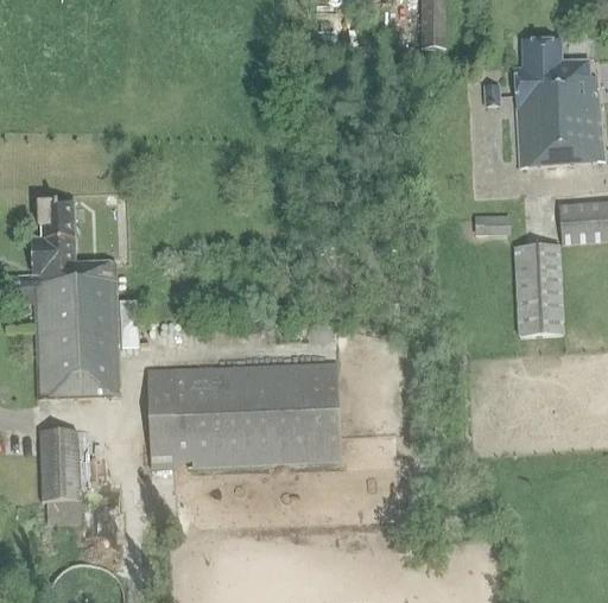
[(420,0),(420,49),(444,49),(445,0),(420,0)]
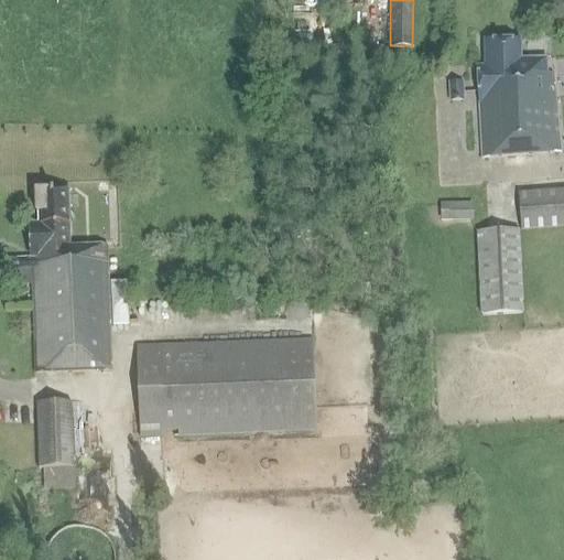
[(484,154),(560,149),(555,99),(553,72),(544,73),(544,57),(521,58),(520,39),(485,41),(486,64),(477,64),(484,154)]
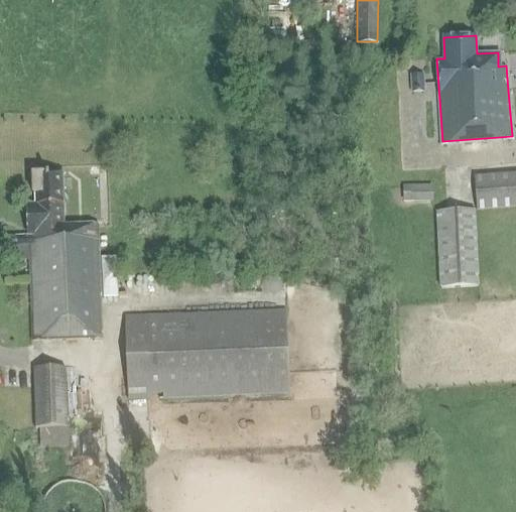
[(424,90),(423,72),(409,73),(410,91),(424,90)]
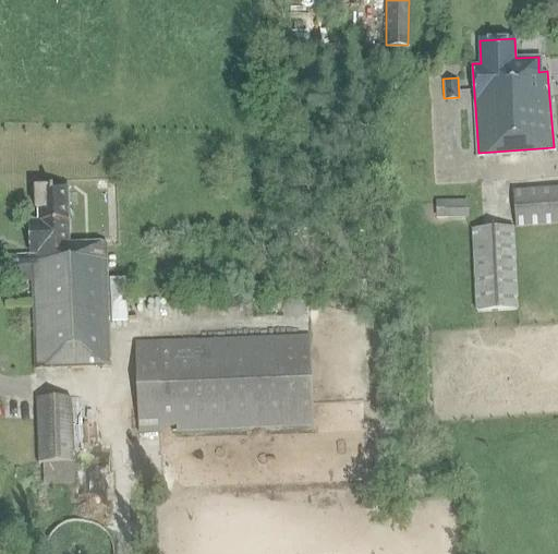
[(557,221),(557,183),(512,188),(516,226),(557,221)]
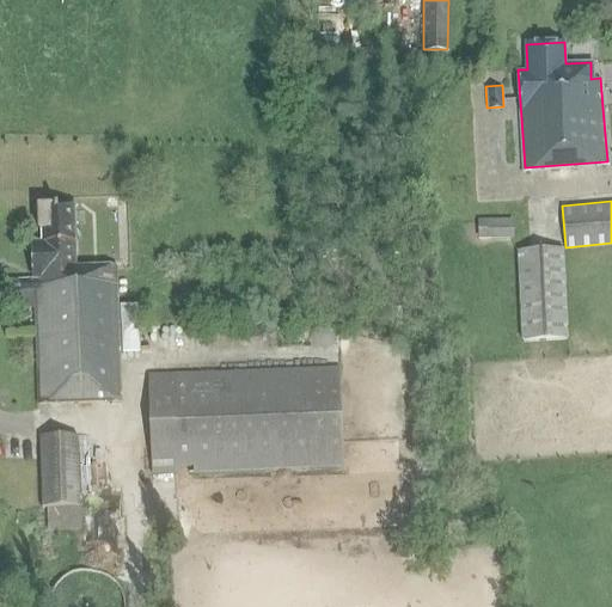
[(8,306),(35,306),(117,301),(116,264),(74,265),(73,203),(37,204),(38,228),(42,228),(42,239),(31,239),(32,276),(8,277),(8,306)]
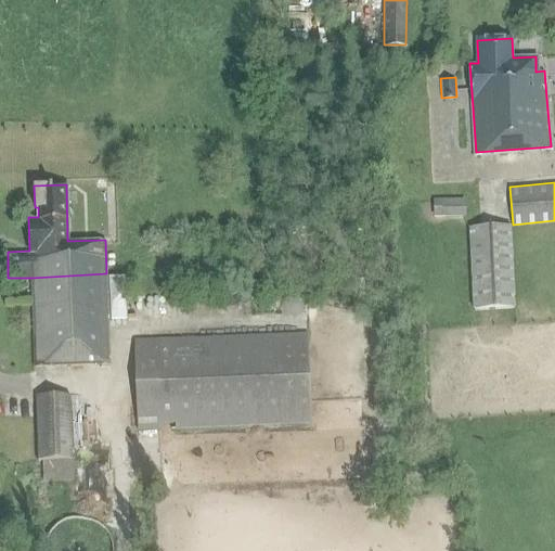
[(434,215),(465,214),(465,196),(434,197),(434,215)]
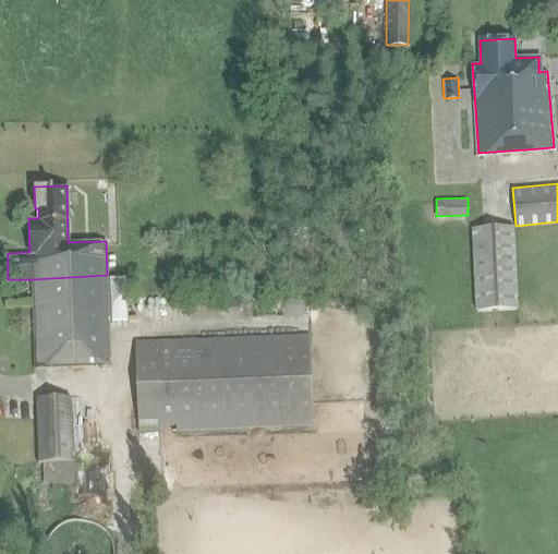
[(518,306),(513,226),(471,227),(474,309),(518,306)]
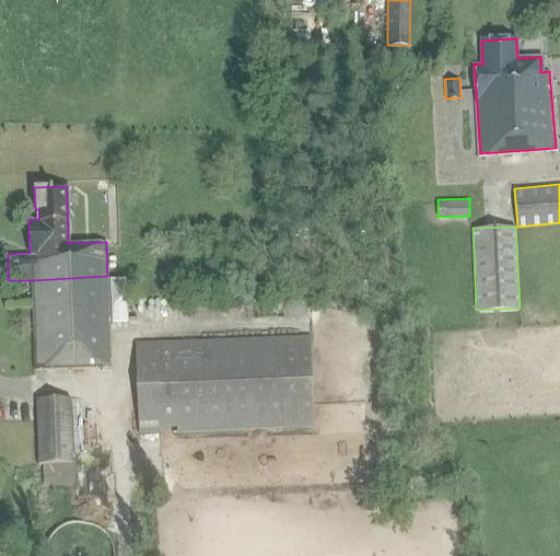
[(107,276),(32,280),(34,368),(111,367),(107,276)]
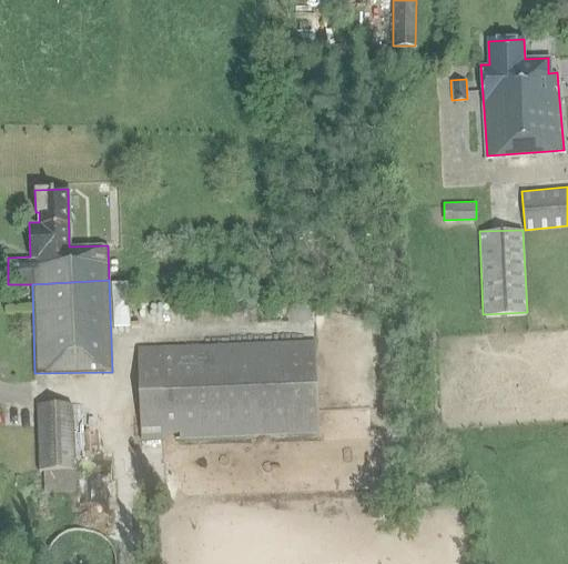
[(318,431),(315,339),(137,346),(141,437),(318,431)]
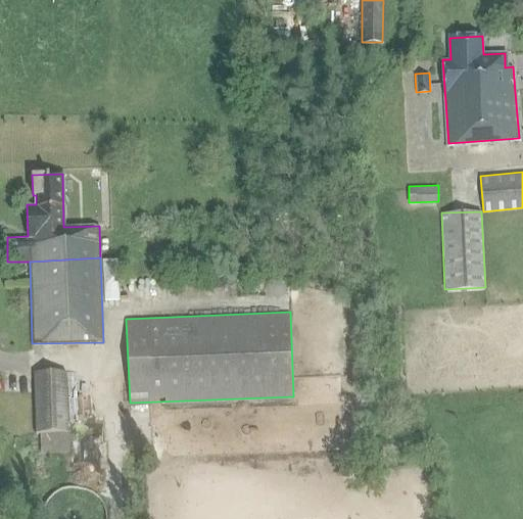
[(67,430),(64,370),(34,372),(36,432),(48,432),(48,452),(69,451),(69,430),(67,430)]
